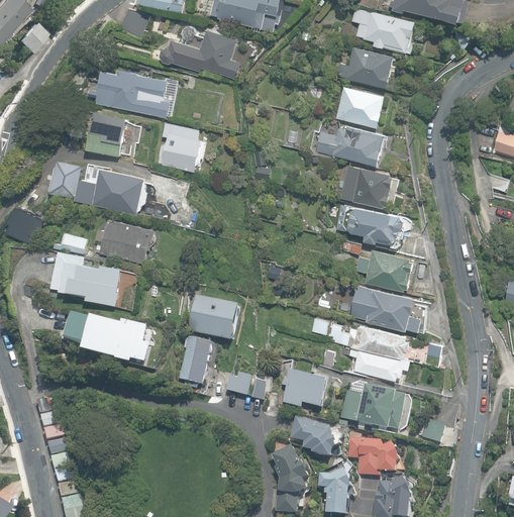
[(0,43),(27,11),(14,0),(0,0),(0,43)]
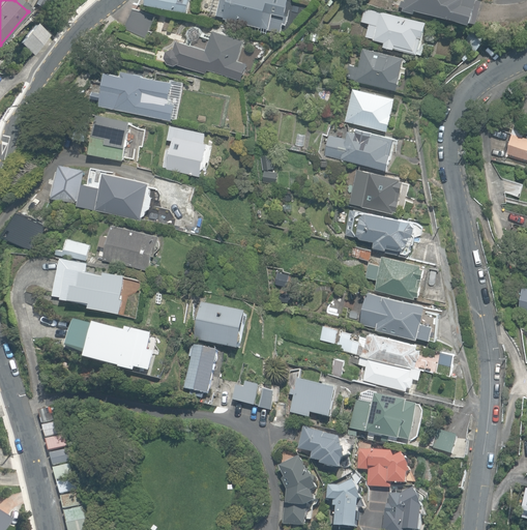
[(42,1),(40,0),(33,0),(32,5),(39,8),(42,1)]
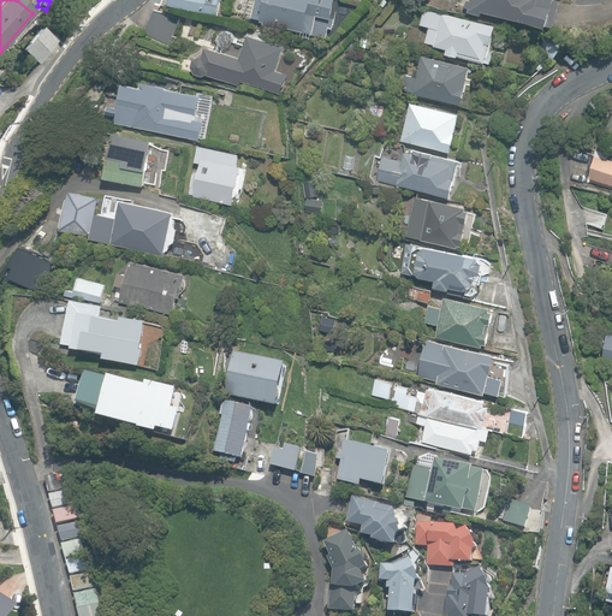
[(168,0),(168,5),(213,15),(215,0),(168,0)]
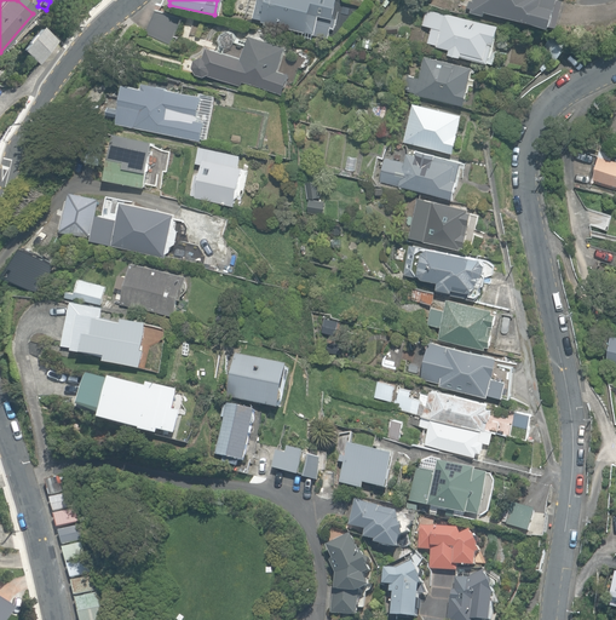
[(310,34),(326,38),(328,28),(332,29),(335,12),(332,11),(334,0),(248,0),(247,11),(252,12),(251,17),(260,19),(259,22),(303,32),(301,36),(310,38),(310,34)]
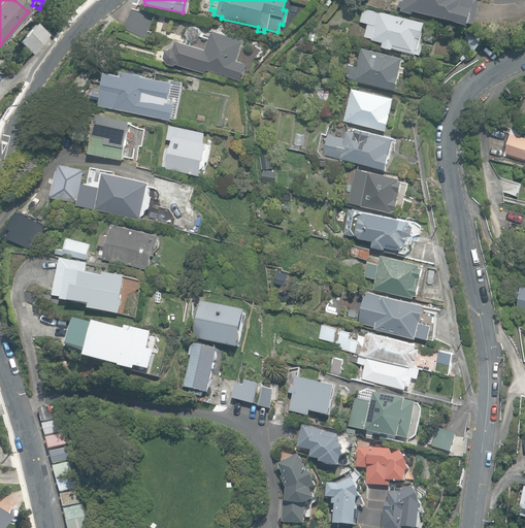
[(457,20),(466,23),(471,2),(473,3),(473,0),(400,0),(400,1),(397,1),(396,6),(400,7),(400,9),(411,12),(411,10),(457,22),(457,20)]
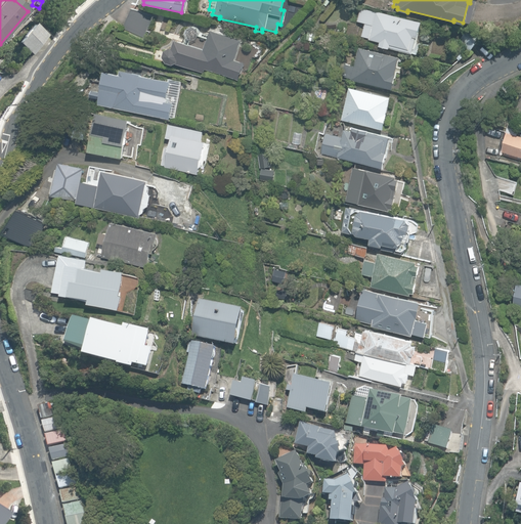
[(378,45),(411,53),(419,22),(358,7),(355,20),(363,23),(360,36),(367,38),(367,39),(379,41),(378,45)]
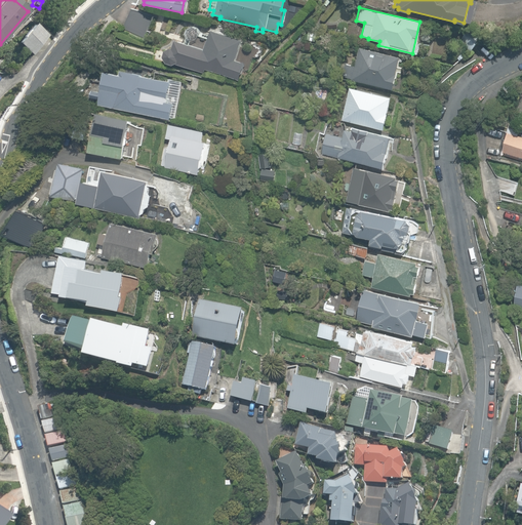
[(122,30),(141,37),(150,15),(131,8),(122,30)]
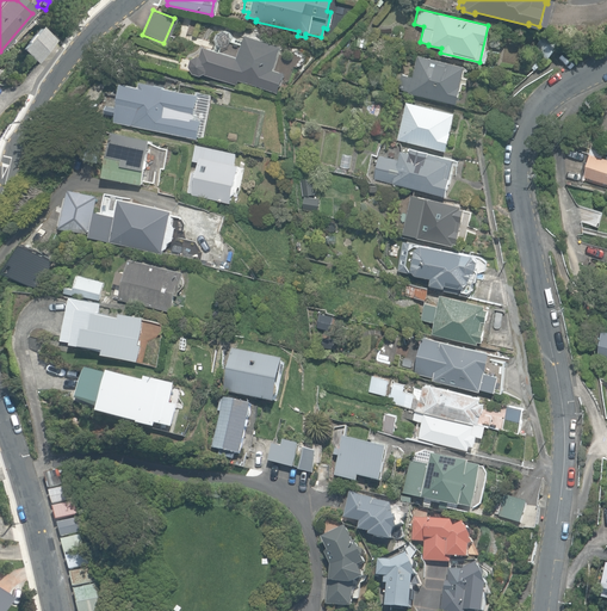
[(14,51),(32,65),(49,42),(32,29),(14,51)]
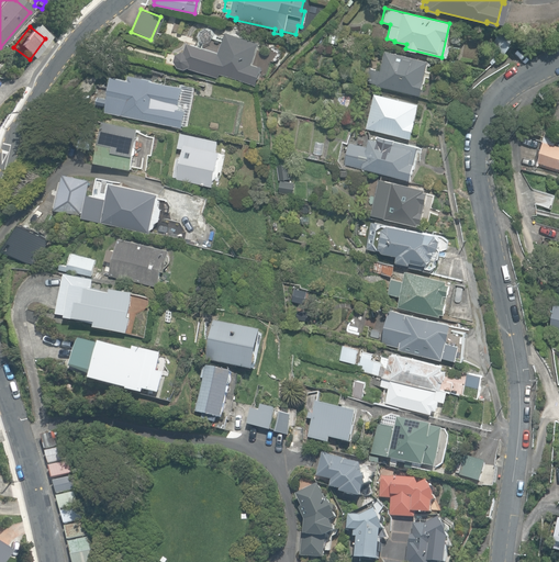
[(201,69),(254,87),(260,67),(252,65),(258,43),(225,32),(219,54),(188,43),(185,52),(182,51),(176,54),(174,62),(177,68),(183,70),(190,67),(200,71),(201,69)]
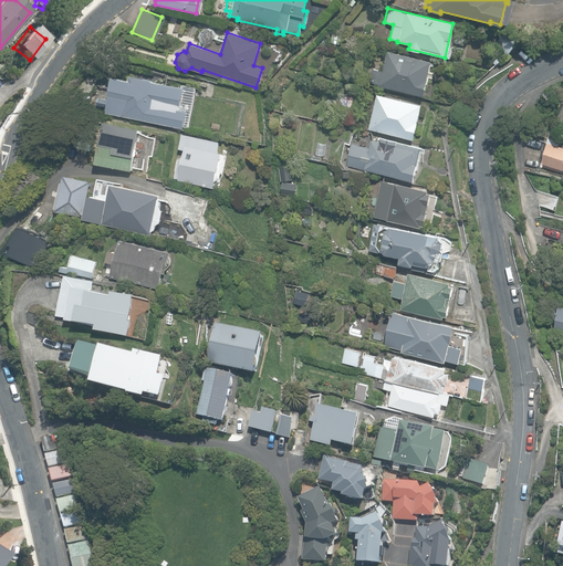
[(491,44),(507,54),(514,43),(499,32),(491,44)]
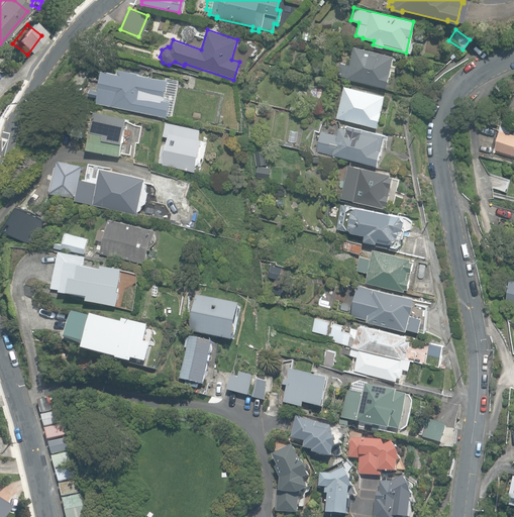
[(300,38),(308,40),(310,32),(302,30),(300,38)]
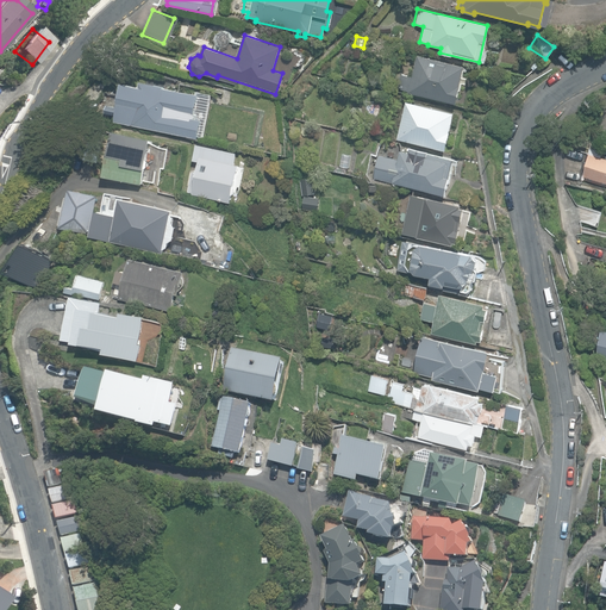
[(407,94),(454,105),(463,68),(414,57),(410,78),(399,75),(395,88),(408,91),(407,94)]
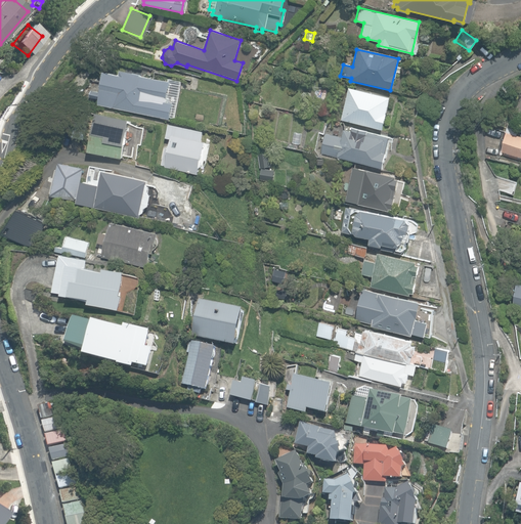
[(452,54),(457,60),(463,55),(459,49),(452,54)]
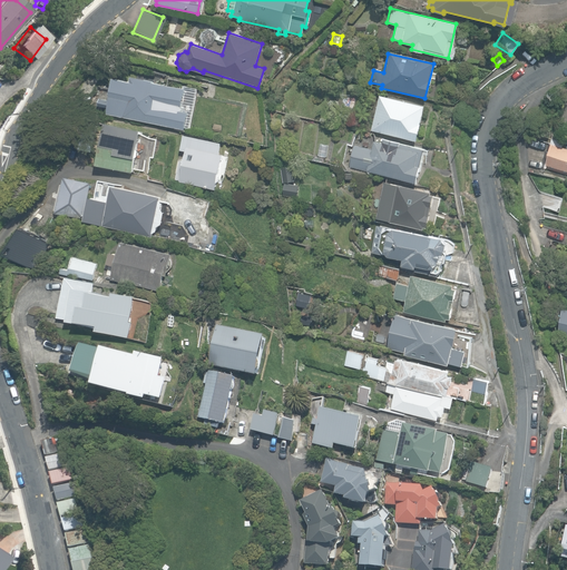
[(105,114),(175,127),(178,110),(176,110),(177,102),(165,100),(167,89),(164,88),(165,82),(130,76),(129,80),(113,77),(108,99),(106,98),(104,108),(106,109),(105,114)]
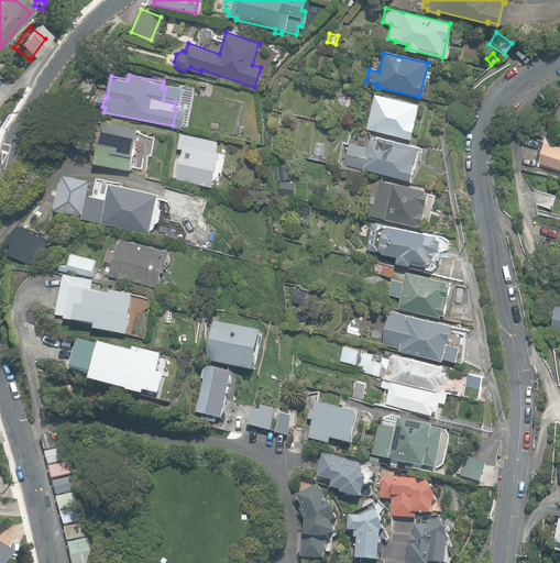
[(365,129),(409,139),(414,122),(418,105),(373,94),(365,129)]
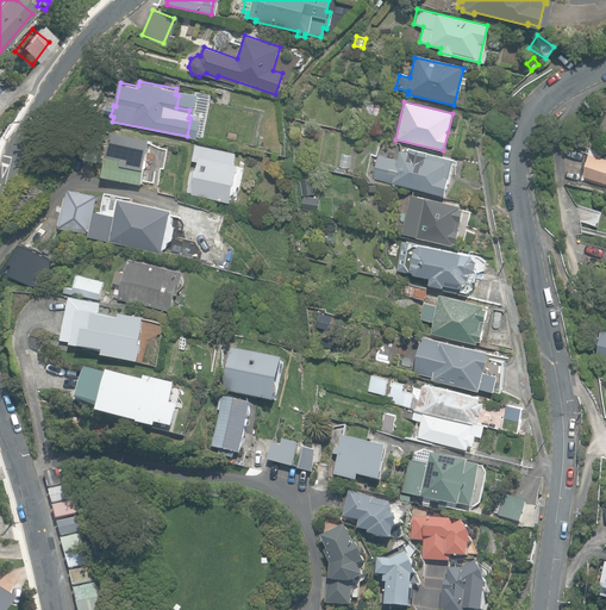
[(101,175),(139,184),(150,139),(111,131),(101,175)]
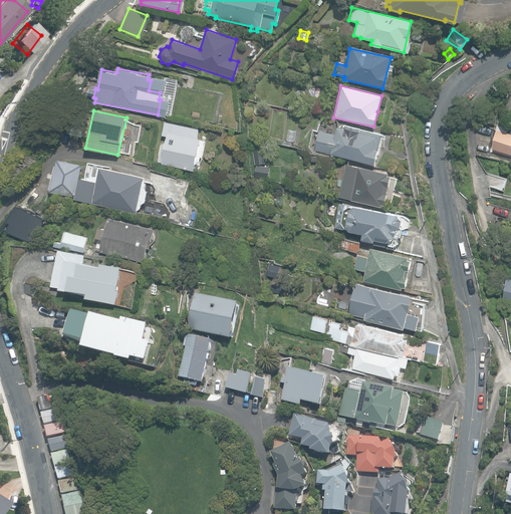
[(160,163),(192,170),(199,139),(196,139),(198,129),(164,121),(161,135),(167,136),(164,146),(161,145),(157,161),(160,162),(160,163)]
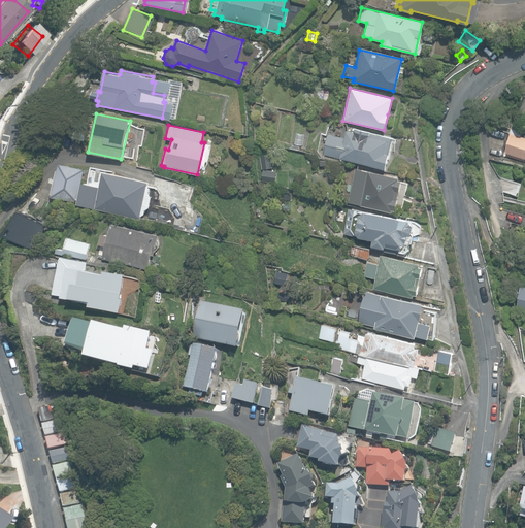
[(338,158),(385,169),(389,154),(387,154),(391,137),(369,132),(369,131),(354,127),(353,132),(346,130),(343,138),(327,134),(322,154),(338,158)]
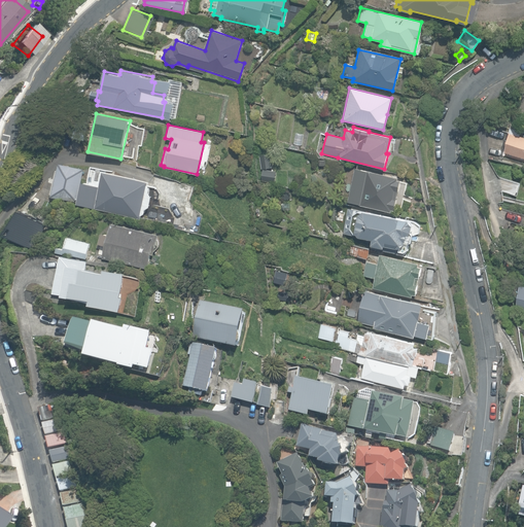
[(523,136),(519,135),(520,130),(509,127),(502,153),(523,157),(523,136)]
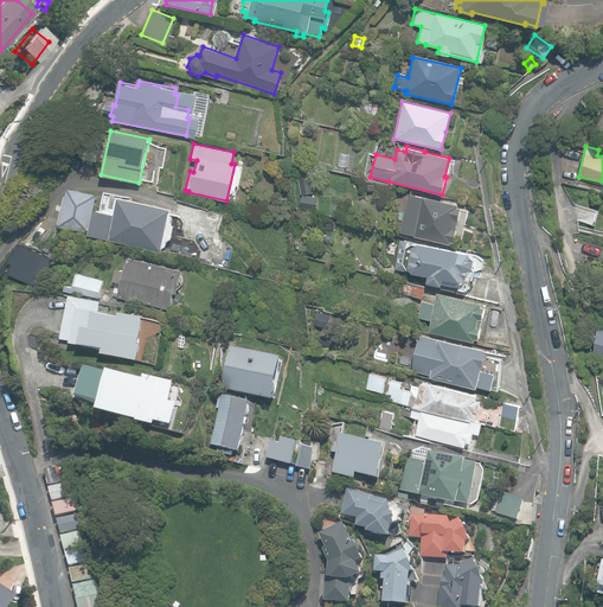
[(58,227),(87,234),(91,211),(91,210),(92,206),(97,208),(100,196),(68,189),(58,227)]
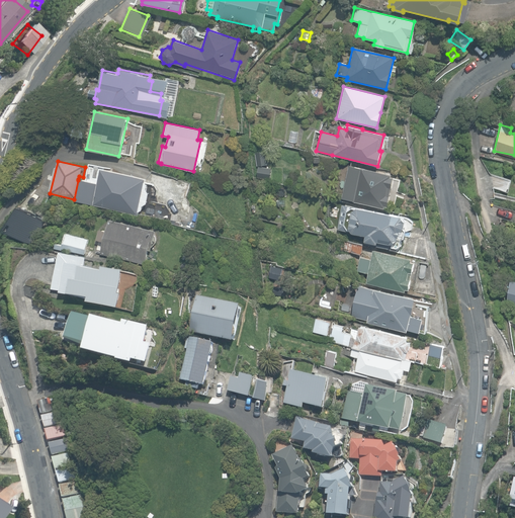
[(352,201),(382,208),(383,205),(385,206),(393,177),(390,176),(391,174),(359,167),(359,168),(348,166),(343,188),(352,190),(350,198),(352,199),(352,201)]
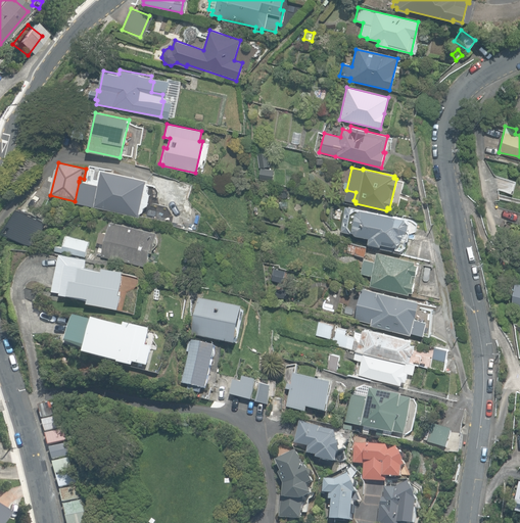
[(95,207),(138,218),(138,215),(142,211),(143,208),(147,205),(149,195),(147,191),(147,187),(146,184),(146,181),(130,178),(130,174),(121,172),(120,174),(101,171),(99,185),(80,181),(78,188),(75,205),(95,208),(95,207)]
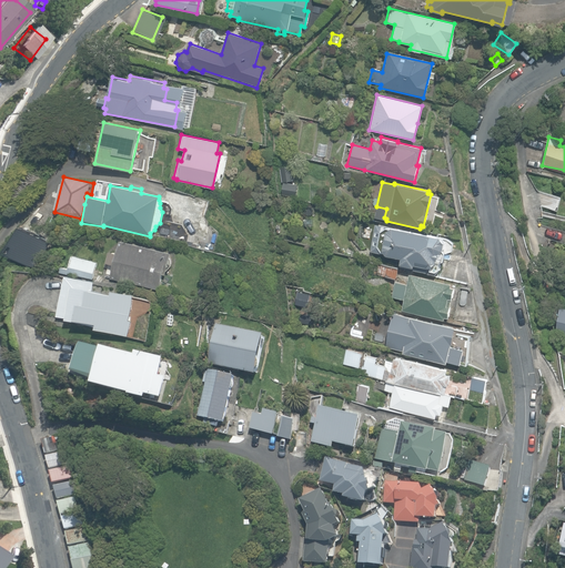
[(445,241),(441,236),(390,225),(389,229),(370,225),(364,252),(399,259),(397,267),(434,275),(437,259),(441,259),(445,241)]
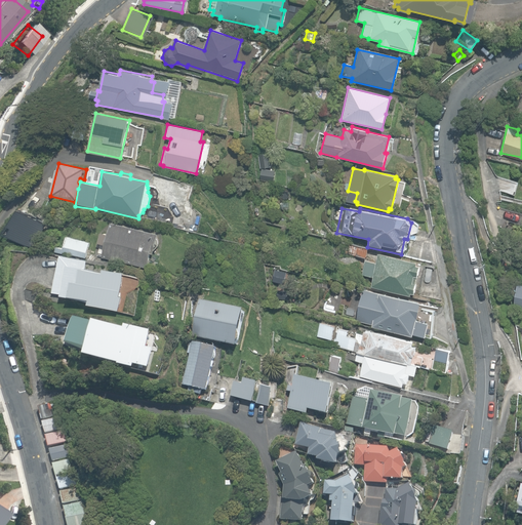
[(102,256),(147,268),(150,253),(153,254),(153,250),(155,248),(156,247),(157,245),(157,243),(157,241),(157,239),(156,238),(157,234),(110,223),(107,235),(97,233),(95,243),(104,245),(102,256)]
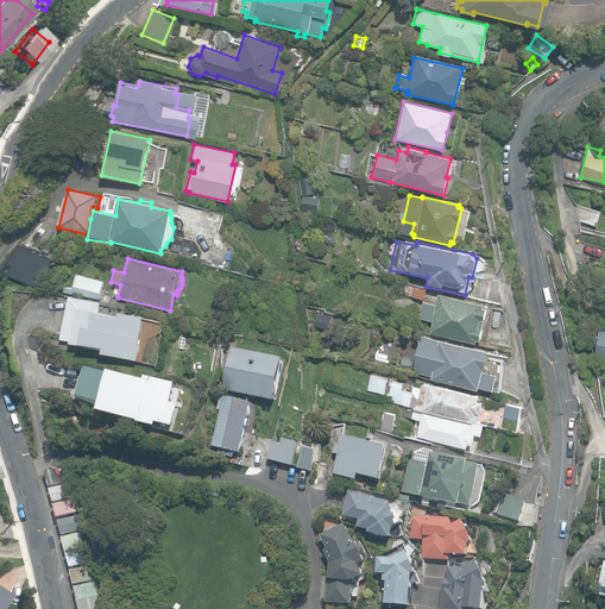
[(70,293),(96,300),(101,282),(74,275),(71,288),(63,286),(62,294),(69,295),(70,293)]
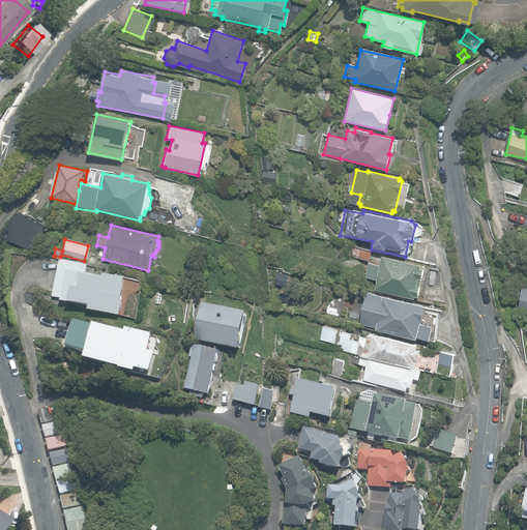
[(348,256),(368,261),(370,251),(350,245),(348,256)]
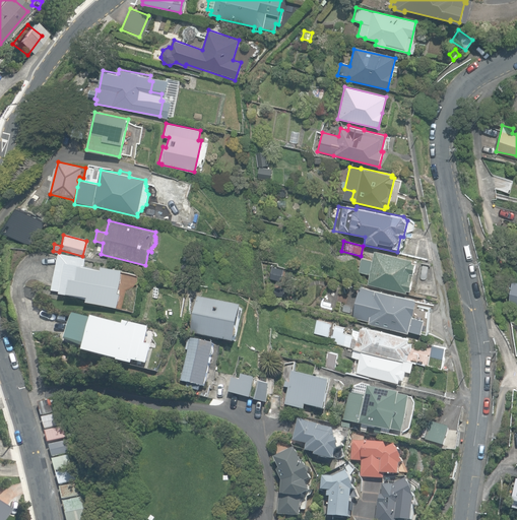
[(366,284),(404,294),(405,290),(409,291),(412,281),(410,280),(411,274),(413,274),(415,264),(411,263),(411,259),(374,251),(372,261),(360,258),(357,272),(369,274),(366,284)]
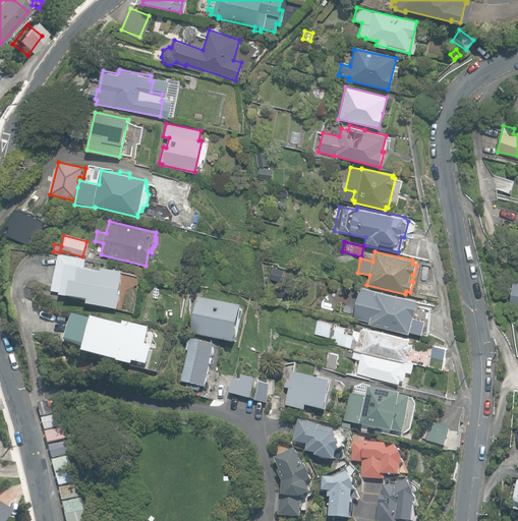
[(87,300),(116,306),(117,305),(119,305),(120,301),(118,300),(120,293),(117,293),(122,269),(104,265),(103,268),(83,264),(84,258),(60,252),(51,289),(59,291),(59,292),(87,298),(87,300)]
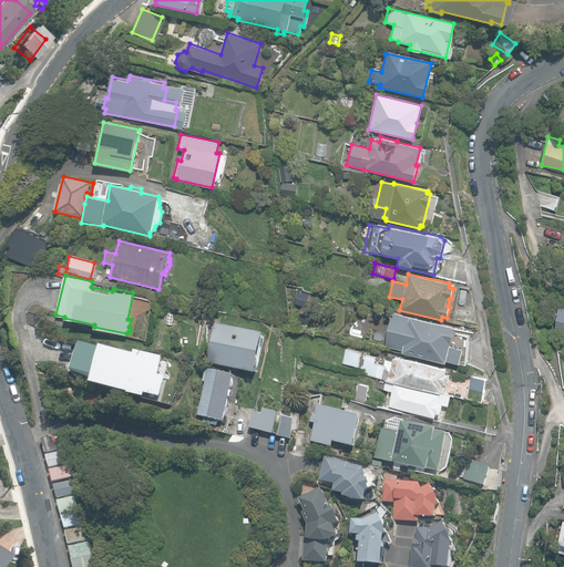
[(563,306),(557,306),(553,331),(563,333),(563,306)]
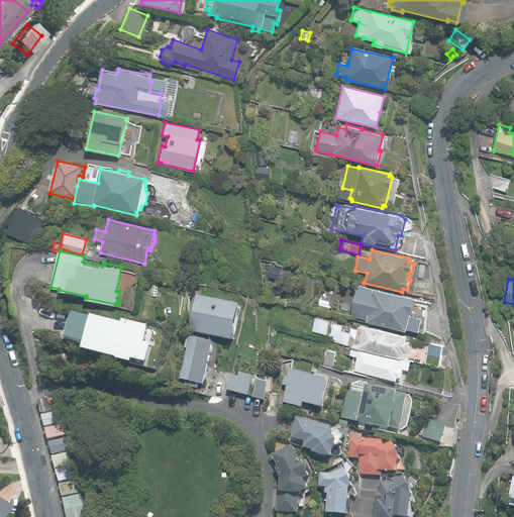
[(365,321),(403,330),(404,328),(416,331),(419,317),(406,314),(410,298),(356,285),(348,315),(365,319),(365,321)]
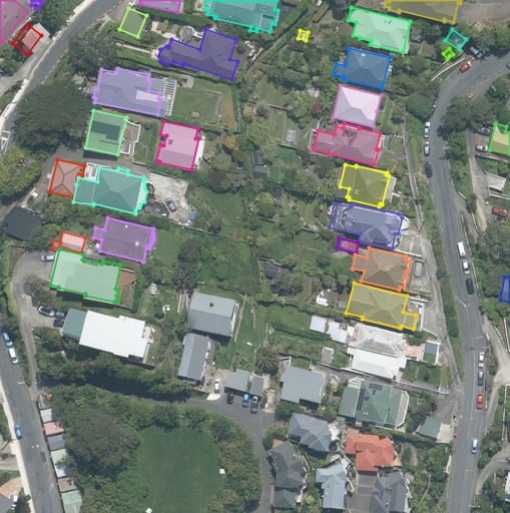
[(186,329),(230,339),(238,304),(193,294),(186,329)]
